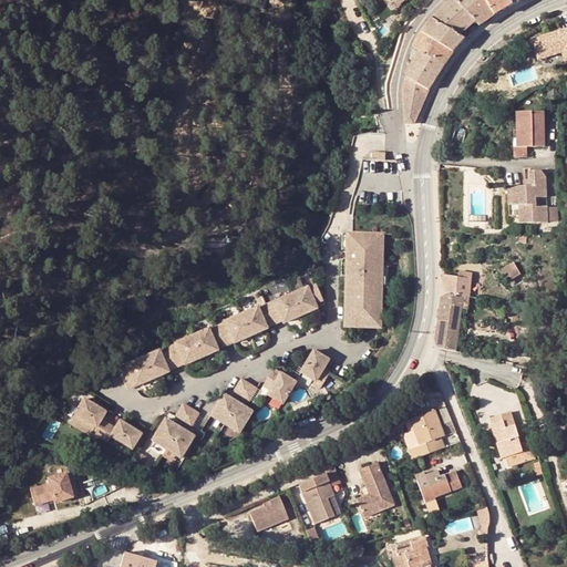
[(461,35),(476,21),(455,0),(451,0),(447,3),(440,11),(432,19),(461,35)]
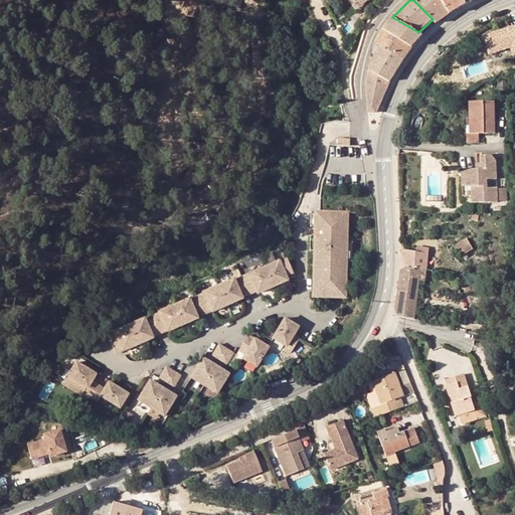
[(451,13),(443,0),(413,0),(433,19),(437,23),(451,13)]
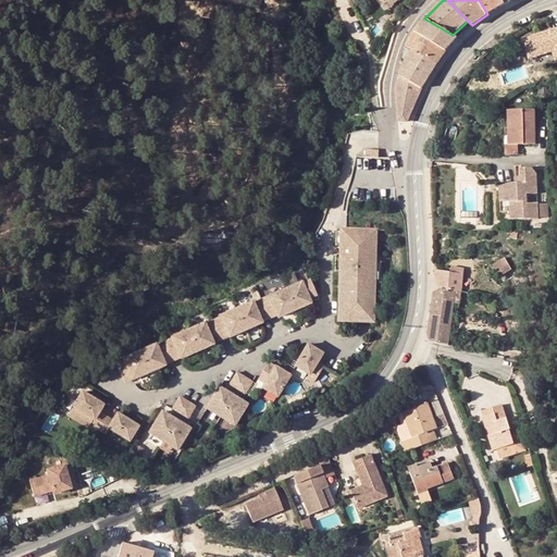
[(504,4),(502,0),(479,0),(487,14),(504,4)]
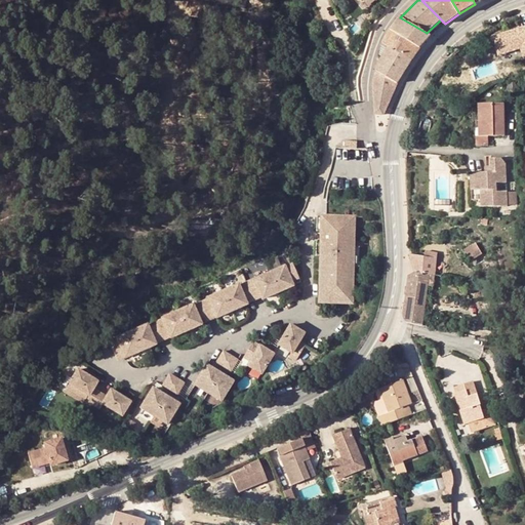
[(427,33),(400,17),(391,31),(420,47),(431,36),(427,33)]
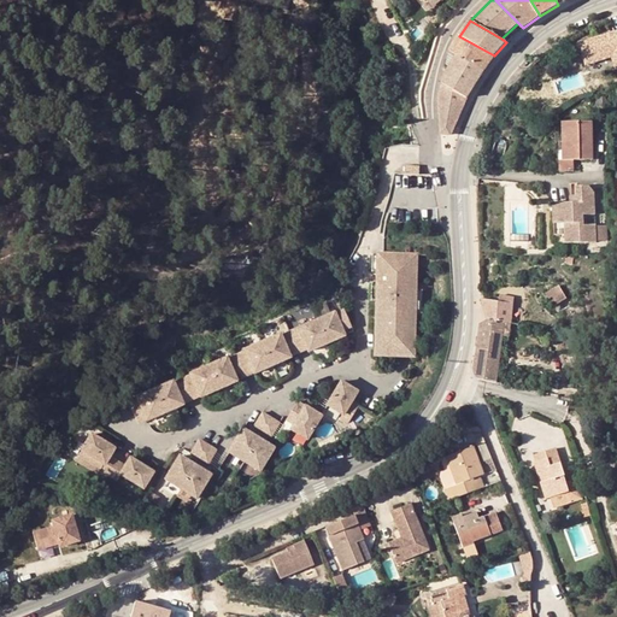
[(616,31),(580,45),(587,65),(612,57),(616,66),(616,65),(616,31)]
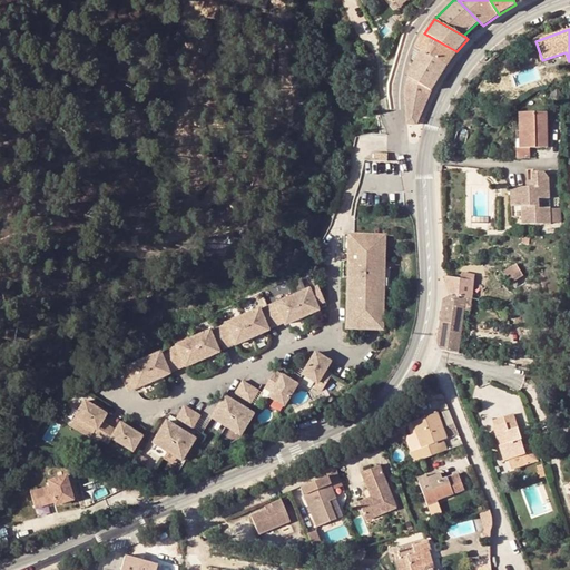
[(457,51),(424,33),(416,48),(446,66),(457,51)]
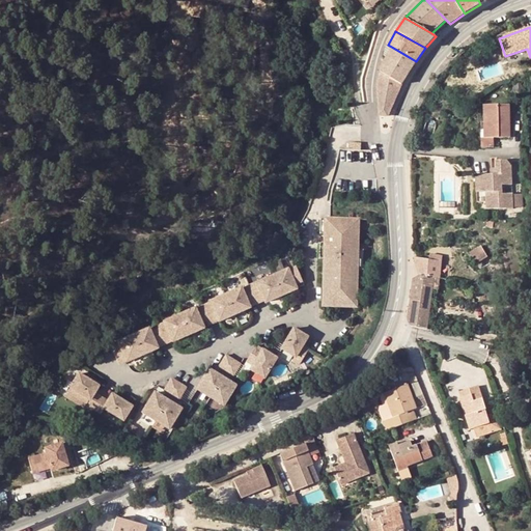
[(388,58),(383,66),(381,73),(391,79),(402,84),(416,61),(388,45),(385,56),(388,58)]
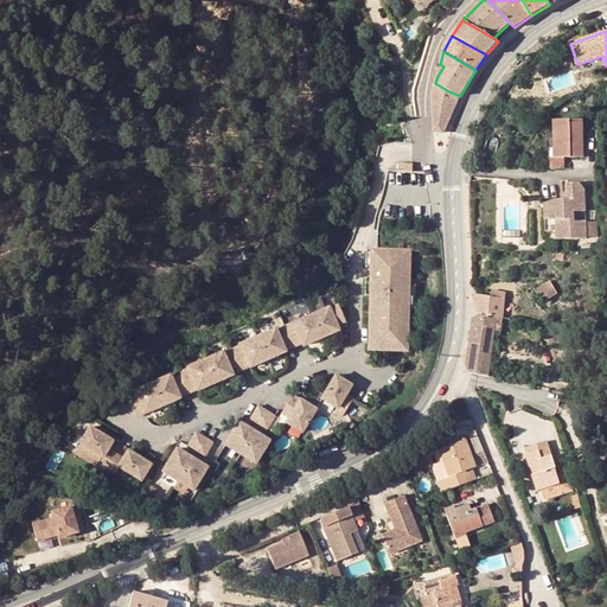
[(447,90),(435,83),(433,93),(433,95),(442,98),(447,90)]
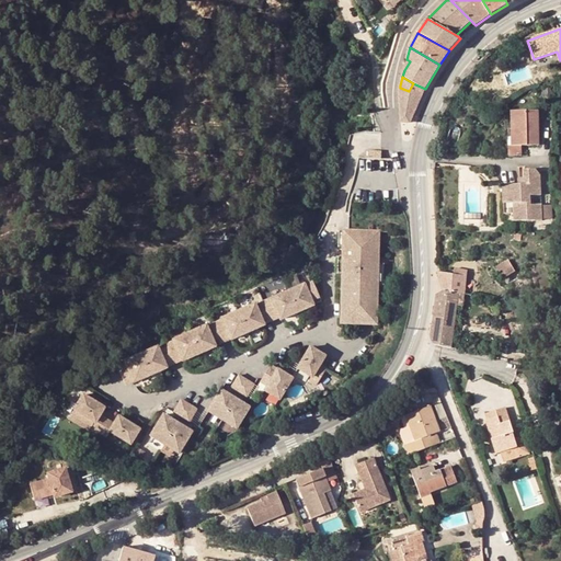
[(401,122),(410,123),(422,96),(409,91),(400,88),(400,93),(400,105),(401,122)]
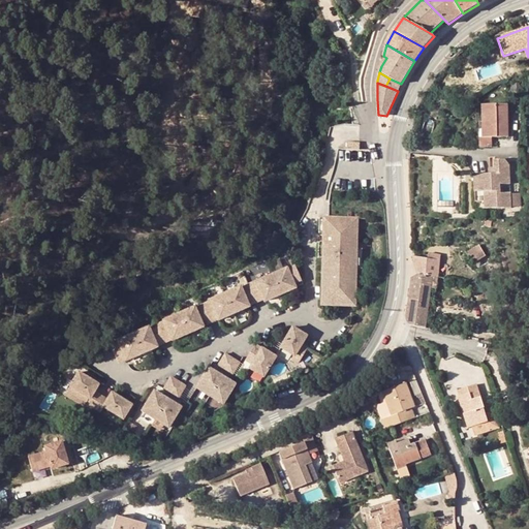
[(485,137),(495,137),(509,137),(508,104),(484,105),(485,126),(485,137)]
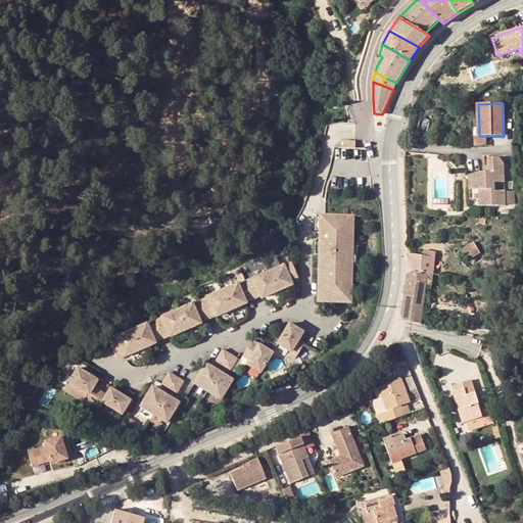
[(474,125),(475,143),(489,144),(489,136),(479,136),(479,125),(474,125)]
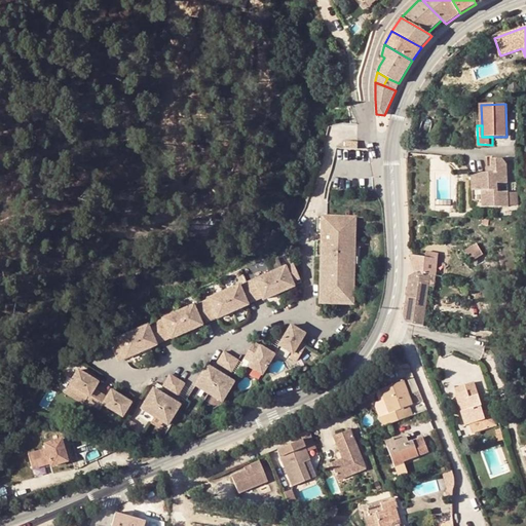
[(488,173),(474,173),(473,199),(483,199),(482,207),(510,208),(510,193),(499,192),(500,184),(510,184),(510,165),(505,159),(494,159),(494,167),(494,173),(488,173)]
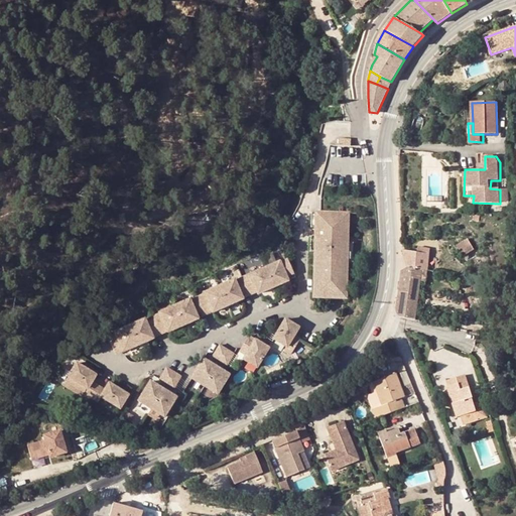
[(351,211),(314,210),(312,298),(349,298),(351,211)]
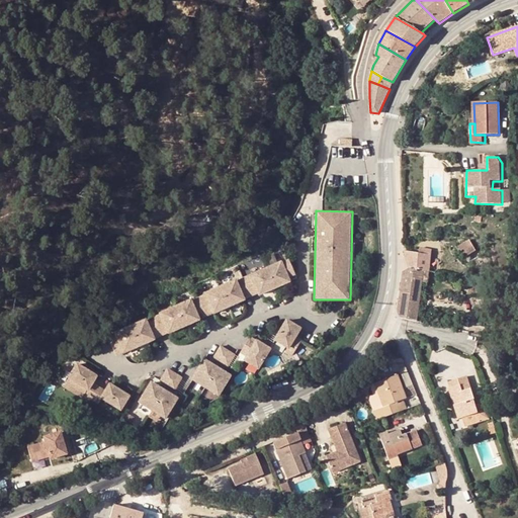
[(419,253),(406,250),(411,271),(424,271),(429,271),(430,254),(419,253)]
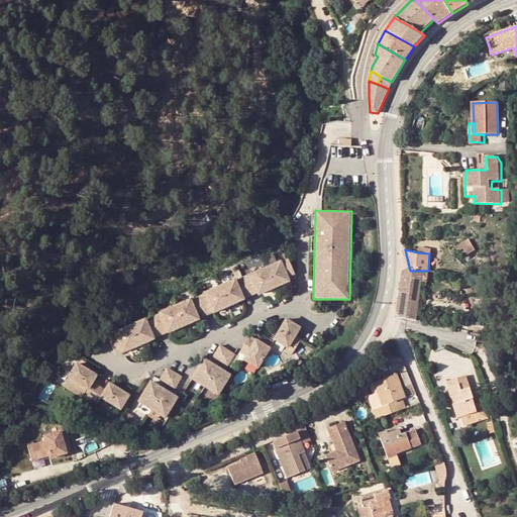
[(282,259),(248,272),(256,294),(291,280),(282,259)]
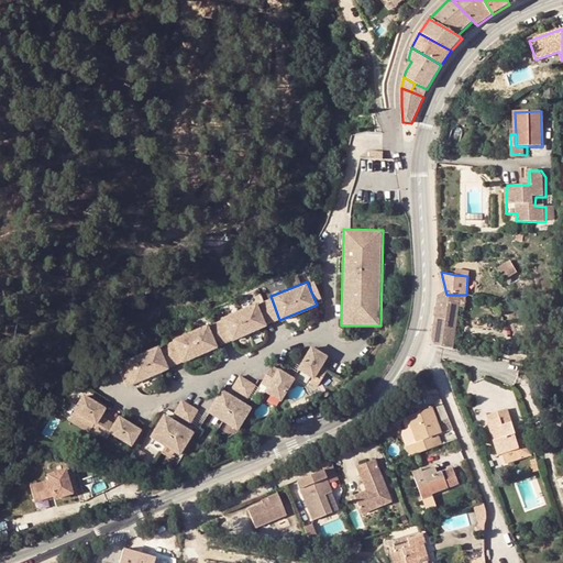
[(461,295),(446,295),(439,296),(438,321),(457,321),(461,295)]
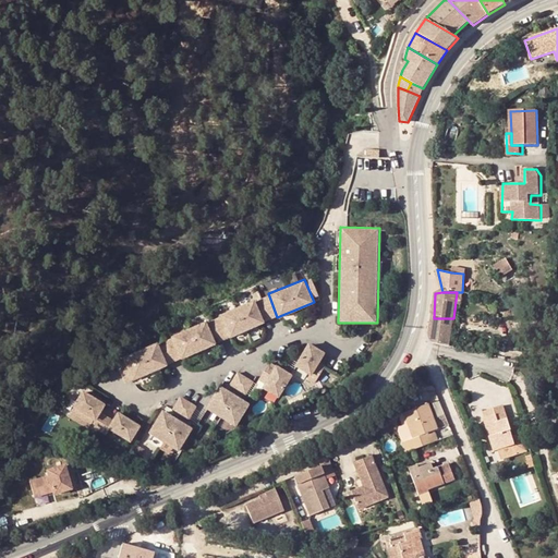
[(254,299),(219,313),(229,337),(264,323),(254,299)]
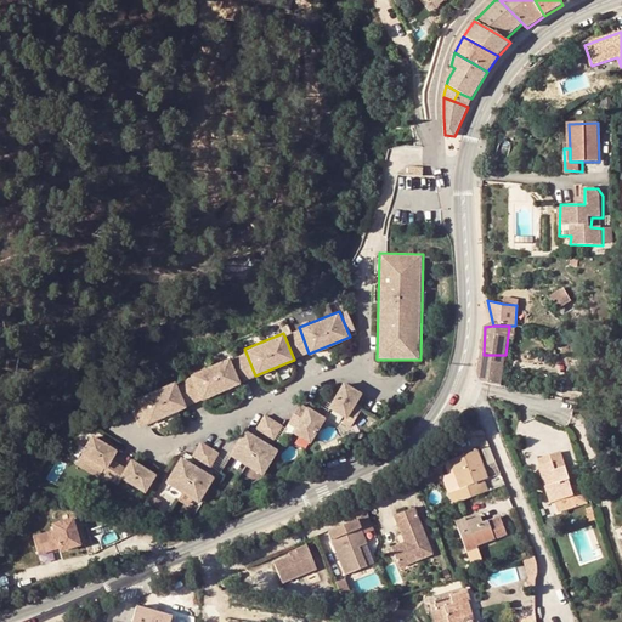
[(505,355),(484,355),(479,374),(482,384),(502,386),(505,355)]
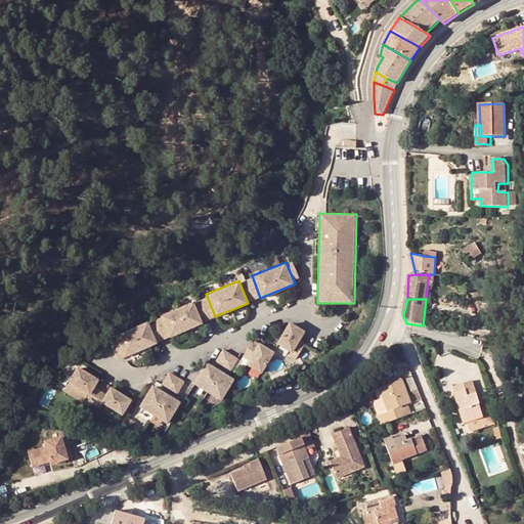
[(193,300),(160,314),(171,338),(204,323),(193,300)]
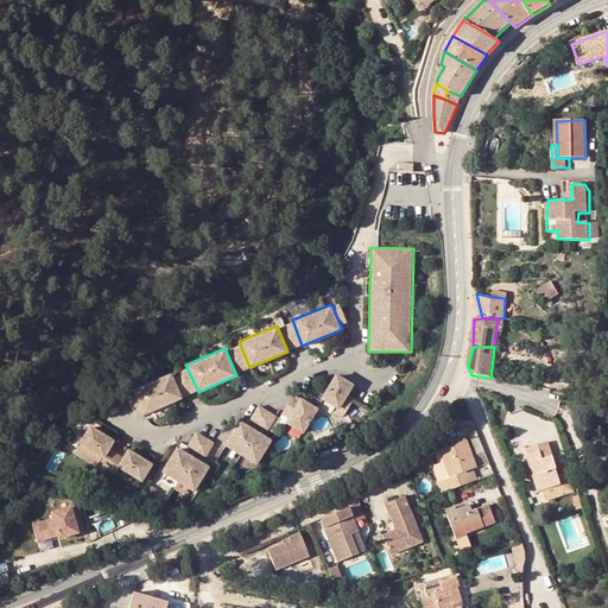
[(172,373),(133,390),(144,415),(183,399),(172,373)]
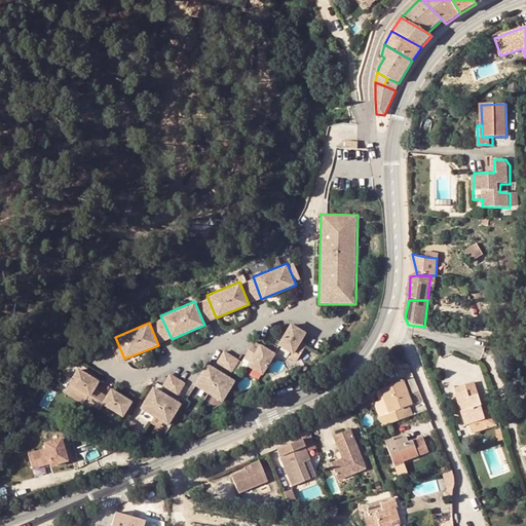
[(207,363),(193,384),(222,403),(236,380),(235,379),(236,376),(242,379),(246,375),(259,381),(273,358),(285,363),(285,361),(288,362),(290,359),(298,362),(312,335),(291,323),(275,352),(259,343),(257,347),(253,344),(242,361),(224,350),(213,366),(207,363)]
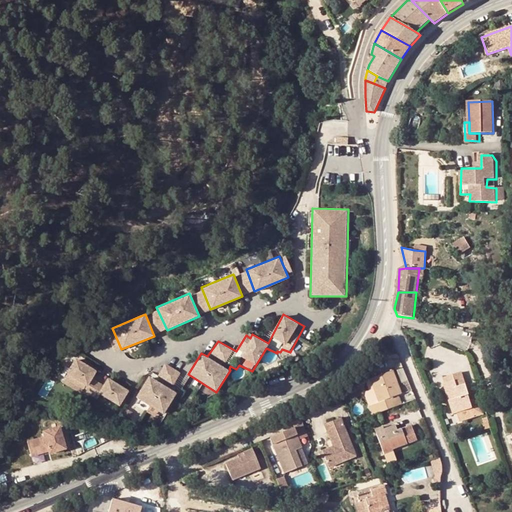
[(76,357),(63,382),(118,410),(128,416),(138,398),(149,404),(145,412),(158,419),(162,412),(168,415),(182,390),(174,387),(182,373),(166,363),(157,377),(160,379),(158,382),(150,376),(136,395),(134,394),(133,396),(129,393),(129,390),(108,378),(104,384),(93,379),(98,369),(76,357)]
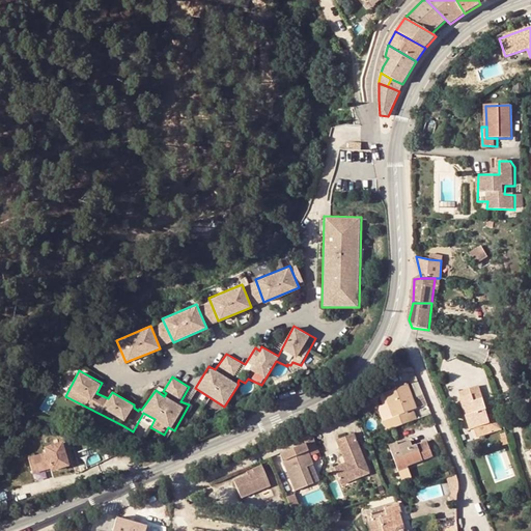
[(414,373),(397,373),(395,376),(396,382),(416,376),(414,373)]
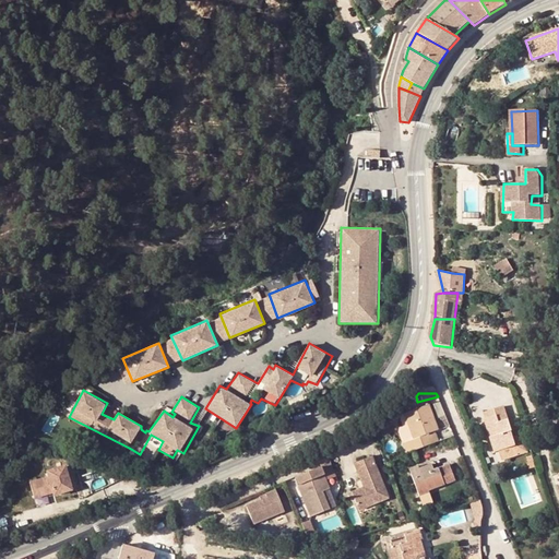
[(495,435),(499,451),(514,447),(519,445),(514,435),(504,406),(492,409),(495,417),(486,420),(490,436),(495,435)]
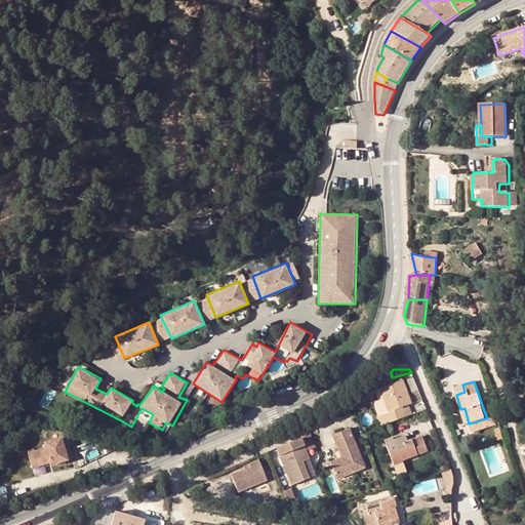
[(414,399),(420,397),(415,384),(409,386),(414,399)]
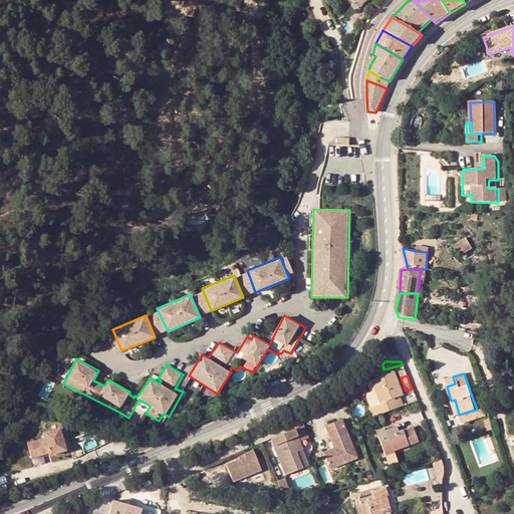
[(376,412),(380,422),(402,414),(398,404),(402,402),(398,392),(400,391),(395,377),(372,386),(381,410),(376,412)]
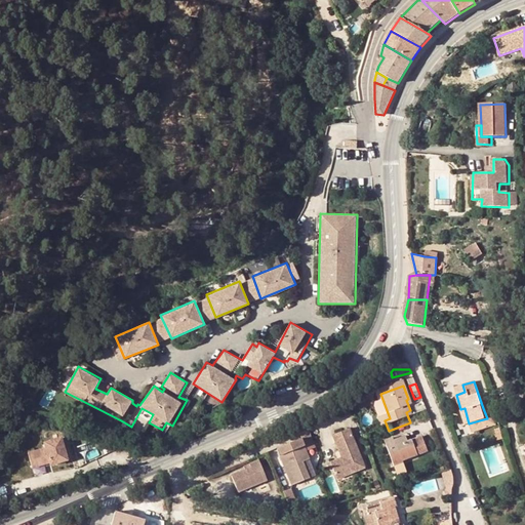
[(390,418),(380,394),(376,396),(380,406),(377,408),(376,412),(379,421),(385,420),(390,418)]
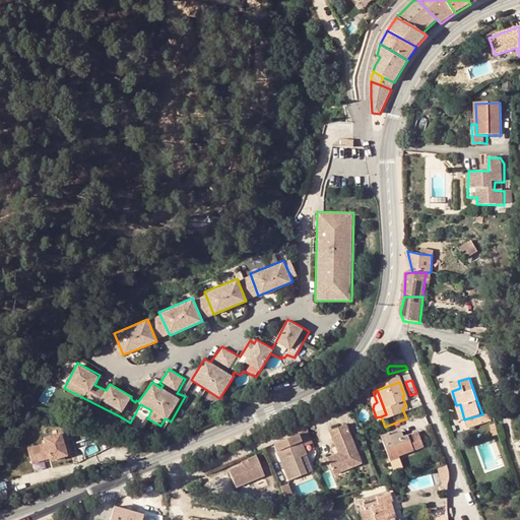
[(478,404),(482,414),(478,415),(479,421),(491,419),(486,402),(478,404)]
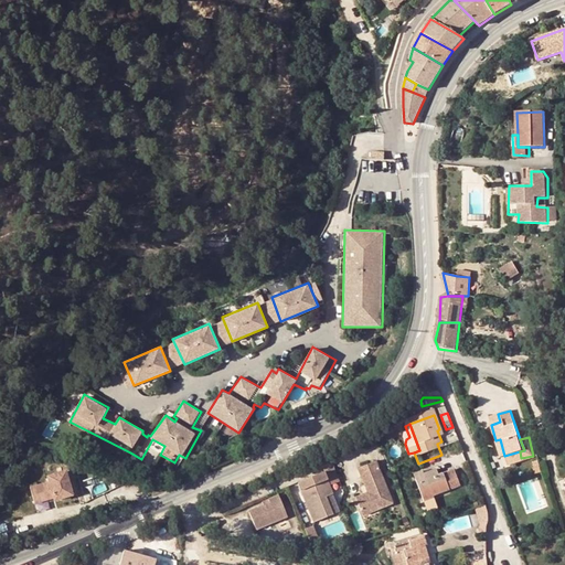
[(496,440),(501,457),(504,456),(500,439),(496,440)]
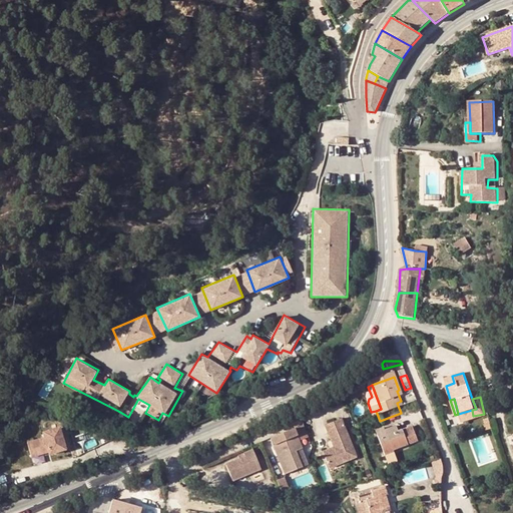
[(359,463),(344,425),(327,432),(336,454),(325,458),(332,475),(359,463)]
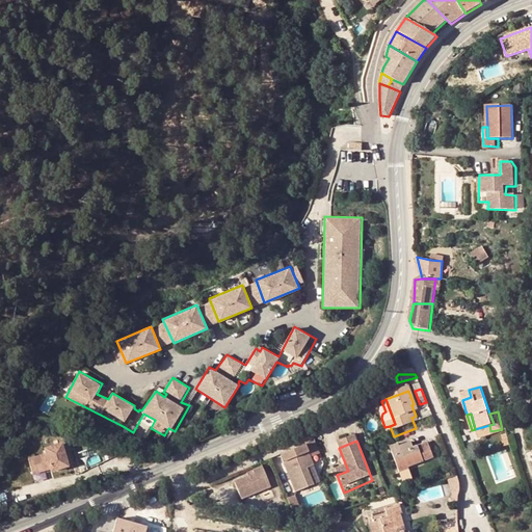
[(62,442),(45,446),(46,453),(28,457),(33,476),(69,467),(62,442)]
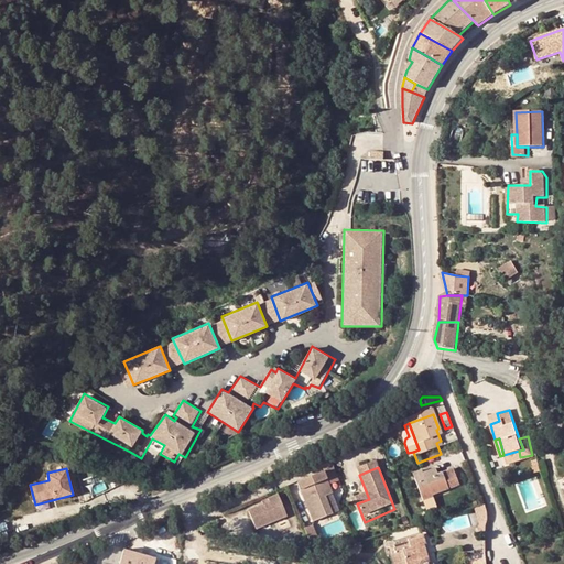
[(334,472),(300,486),(303,495),(302,495),(305,501),(314,525),(333,519),(325,501),(333,498),(329,489),(339,486),(334,472)]
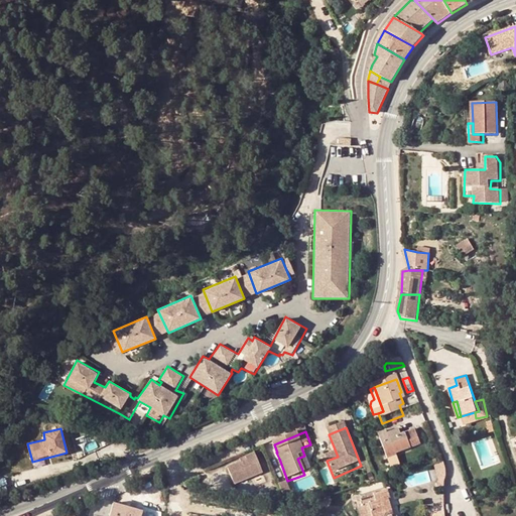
[(401,435),(399,431),(394,433),(395,438),(391,440),(389,434),(388,431),(378,435),(385,457),(396,454),(419,445),(414,431),(401,435)]
